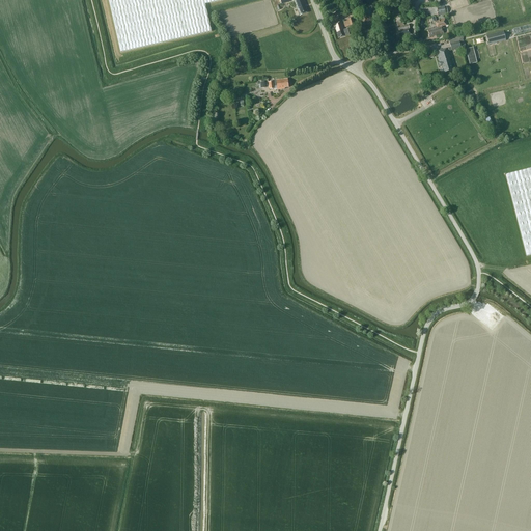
[(108,0),(120,53),(212,32),(205,4),(225,0),(108,0)]
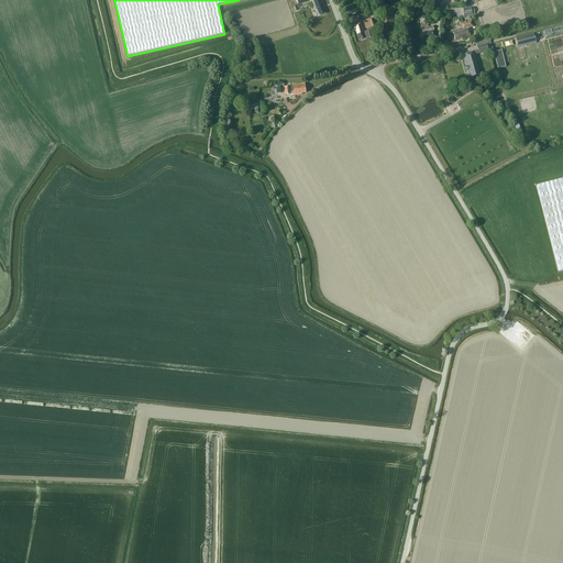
[(311,0),(318,17),(327,13),(323,7),(324,7),(322,0),(311,0)]
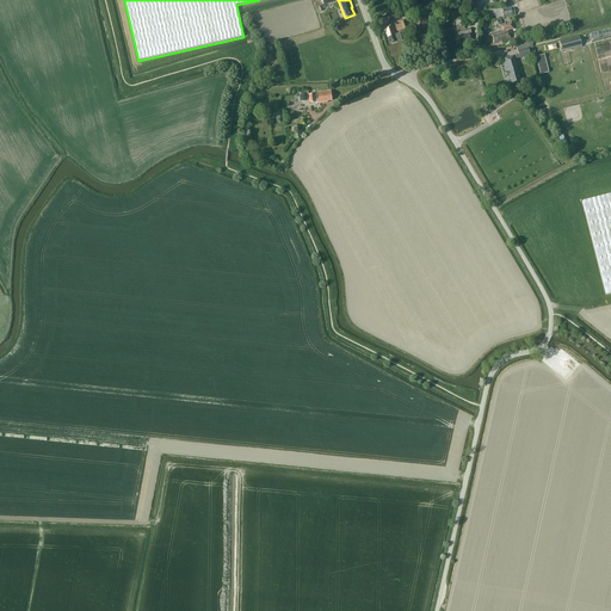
[(415,0),(408,0),(412,11),(419,10),(415,0)]
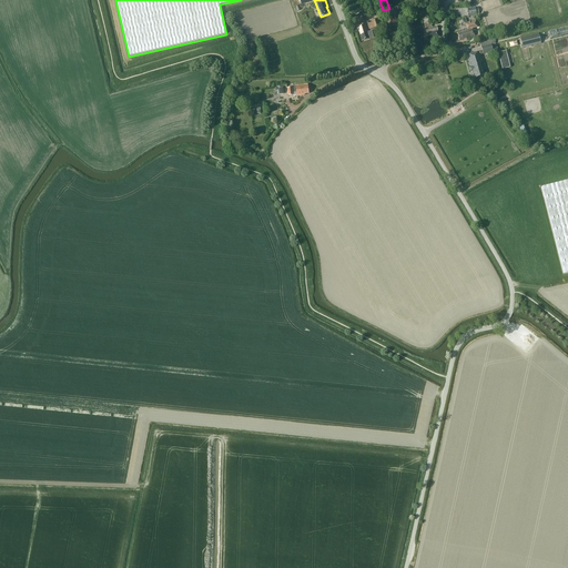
[(469,16),(477,14),(479,13),(478,7),(476,8),(467,9),(469,16)]
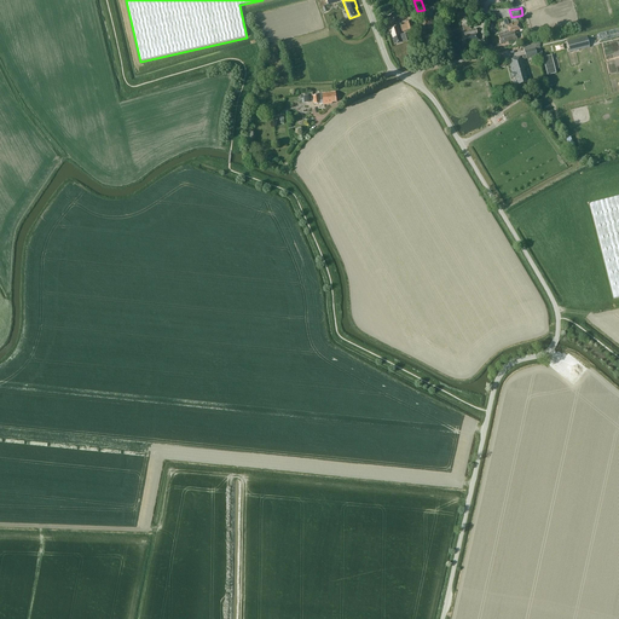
[(414,29),(411,21),(405,23),(406,24),(400,25),(403,33),(414,29)]
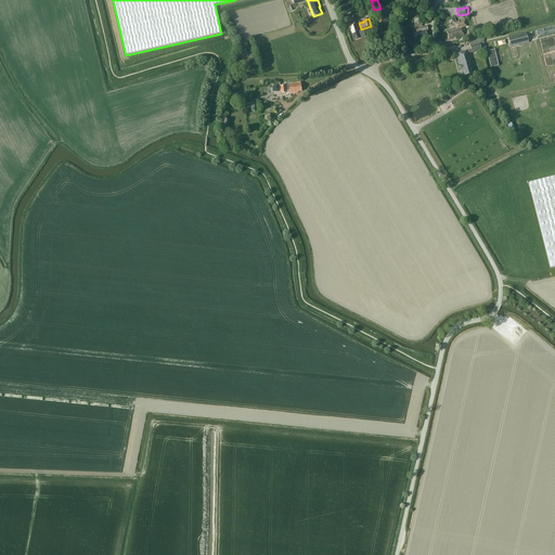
[(456,38),(465,36),(463,28),(466,27),(464,20),(454,23),(456,29),(447,33),(449,39),(456,37),(456,38)]
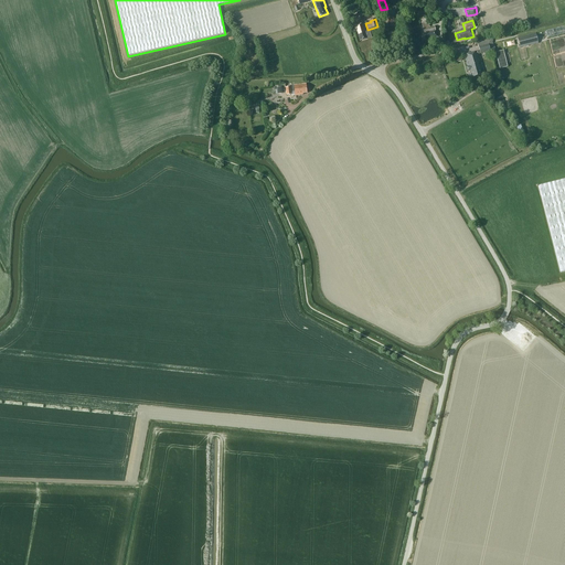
[(366,32),(363,22),(353,24),(355,32),(358,32),(360,41),(368,39),(371,36),(370,31),(366,32)]
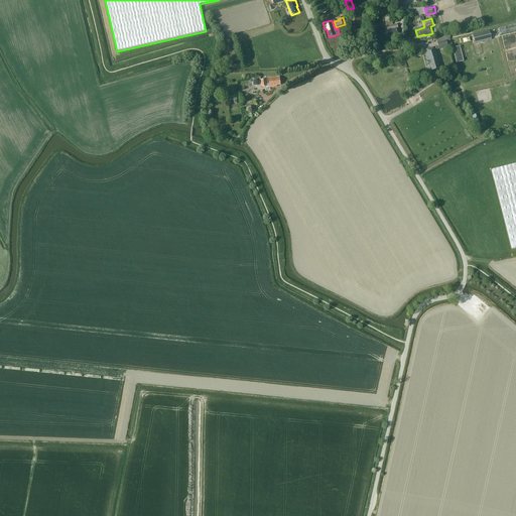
[(392,25),(392,22),(386,24),(389,36),(399,33),(397,24),(392,25)]
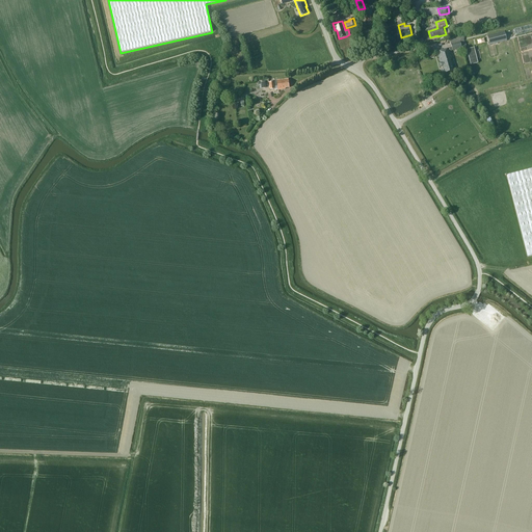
[(531,24),(515,28),(517,35),(531,31),(531,24)]
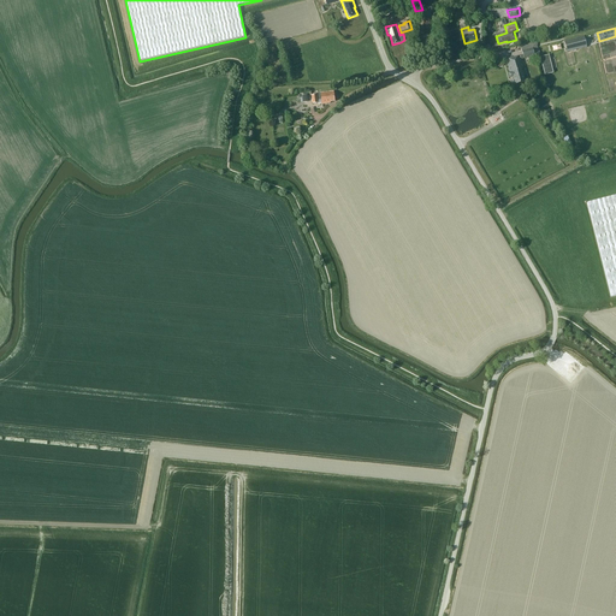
[(564,41),(567,53),(587,47),(585,36),(564,41)]
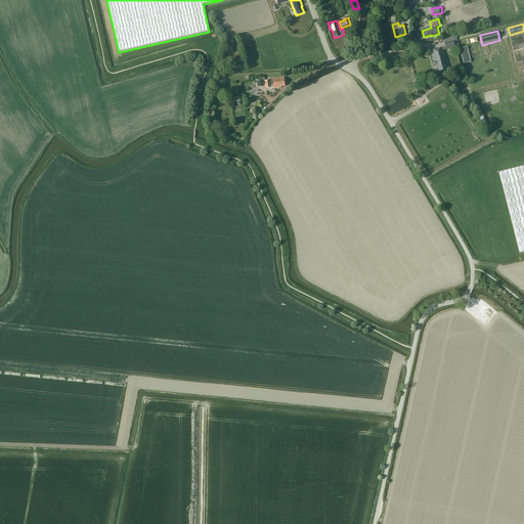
[(442,48),(431,51),(434,61),(433,62),(434,67),(437,66),(439,72),(446,70),(443,59),(445,58),(443,51),(449,49),(454,48),(460,46),(456,35),(443,39),(444,43),(443,43),(444,47),(442,48)]
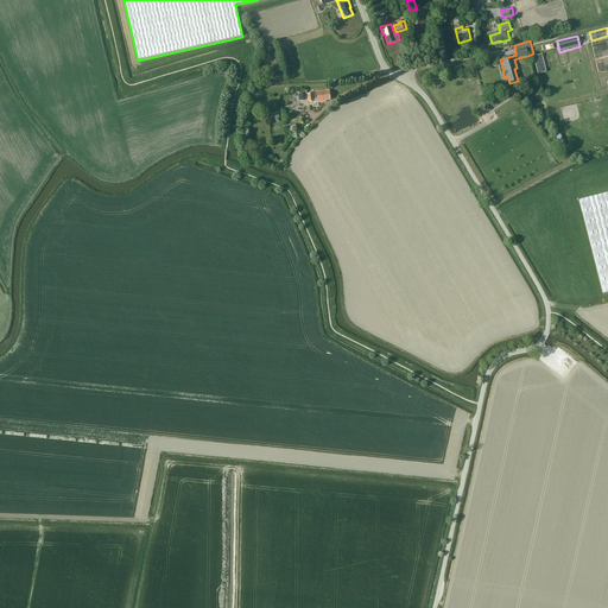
[(543,75),(538,58),(530,59),(534,77),(543,75)]
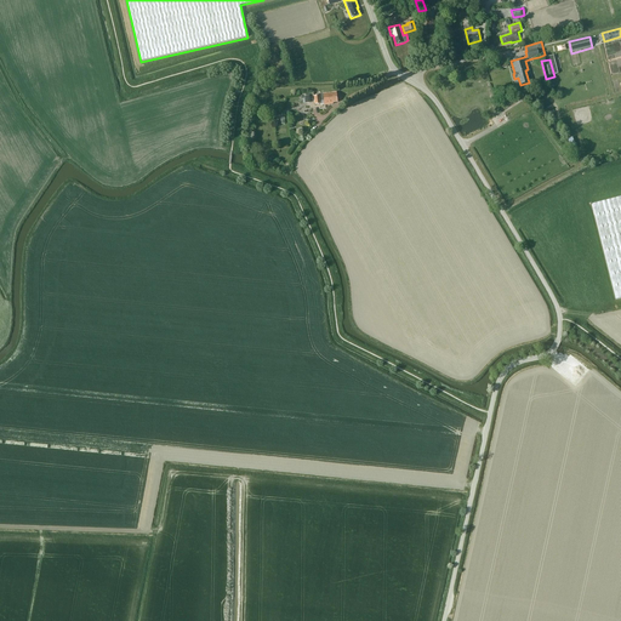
[(324,101),(324,106),(332,104),(332,103),(337,103),(336,92),(319,95),(319,96),(314,97),(315,104),(320,104),(320,102),(324,101)]
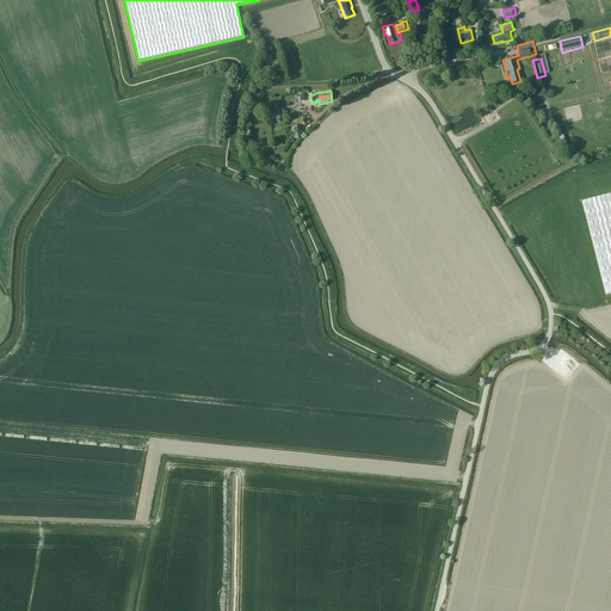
[(560,136),(563,148),(571,146),(567,134),(560,136)]
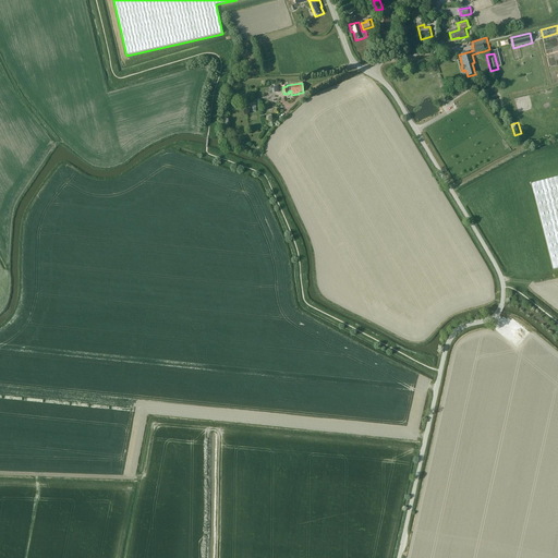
[(557,177),(532,184),(554,270),(557,268),(557,177)]
